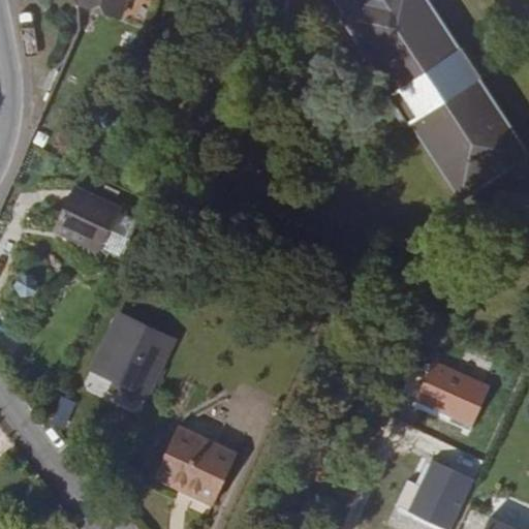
[(76,0),(74,6),(120,21),(126,1),(133,3),(133,0),(76,0)]
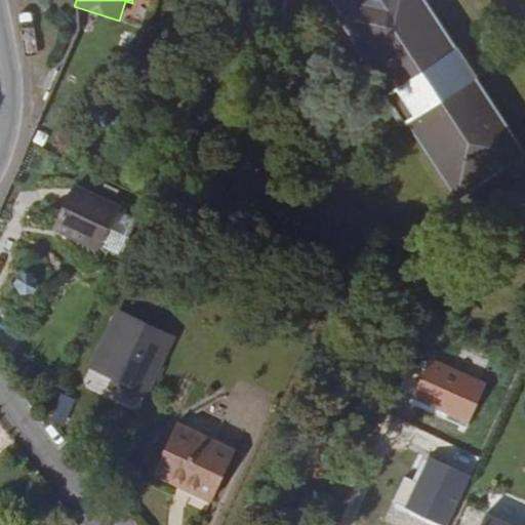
[(327,0),(339,18),(338,19),(389,95),(386,97),(405,127),(408,125),(457,200),(523,156),(474,82),(477,79),(456,48),(454,50),(420,0),(327,0)]
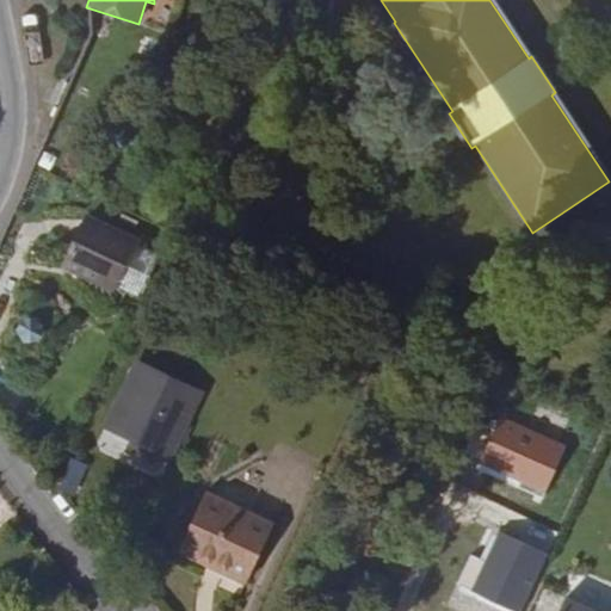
[(113,288),(140,301),(159,260),(131,247),(135,241),(85,218),(62,270),(111,291),(113,288)]
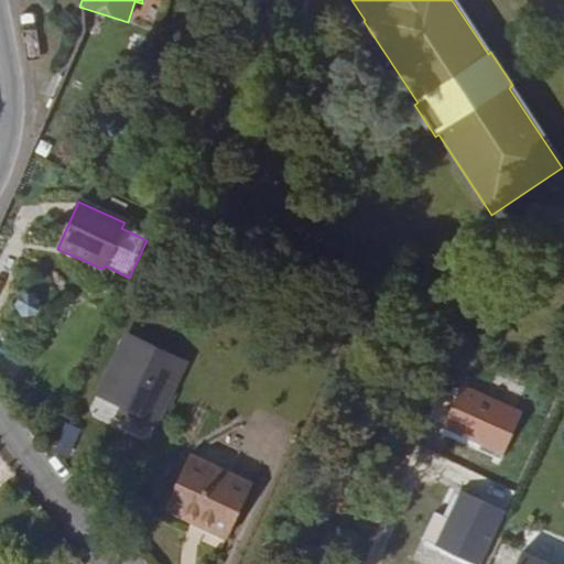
[(28,294),(21,295),(15,306),(21,316),(34,316),(39,306),(33,295),(28,294)]
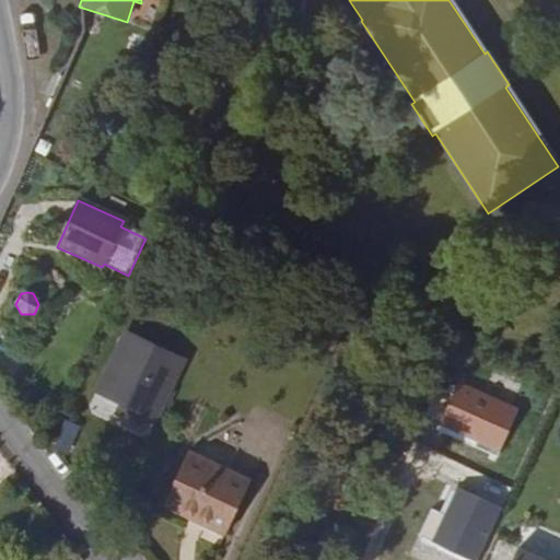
[(162,406),(170,391),(184,362),(125,335),(98,394),(123,405),(118,415),(139,424),(143,415),(155,420),(162,406)]
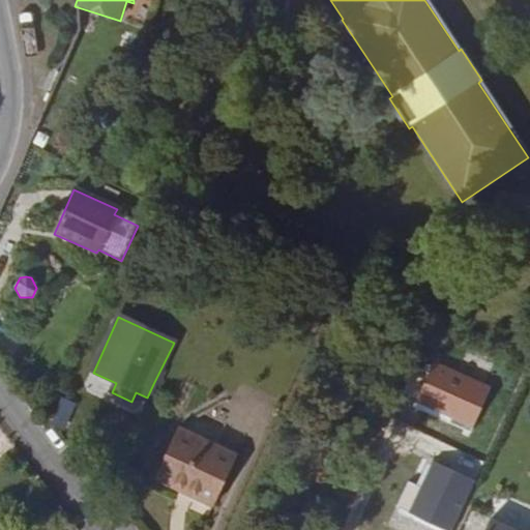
[(166,371),(160,370),(153,384),(158,387),(166,371)]
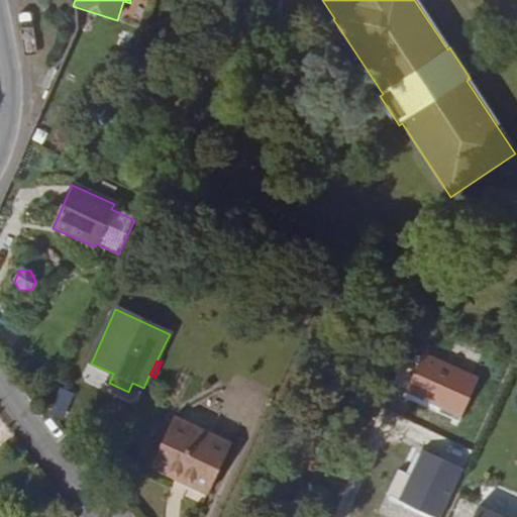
[(192,482),(190,488),(207,496),(230,445),(173,418),(151,463),(192,482)]
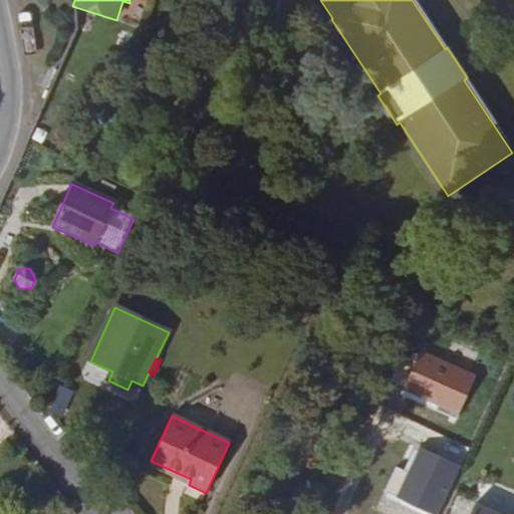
[(148,466),(189,485),(191,479),(151,461),(148,466)]
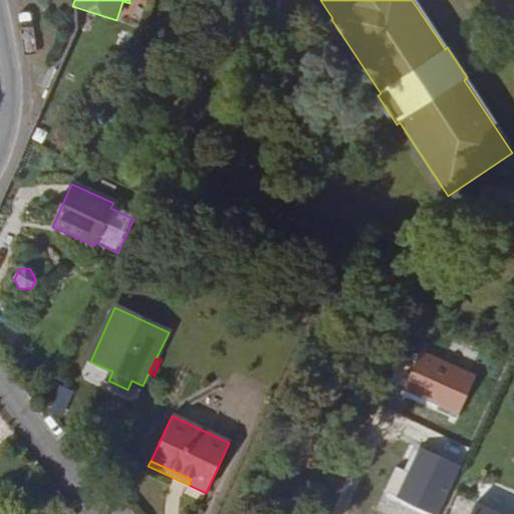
[(496,513),(475,504),(469,513),(496,513)]
